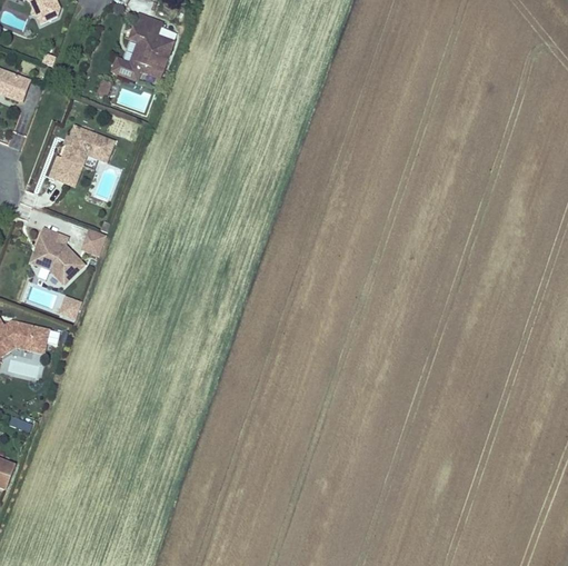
[(30,0),(35,8),(33,12),(37,12),(40,21),(58,15),(60,6),(58,0),(30,0)]
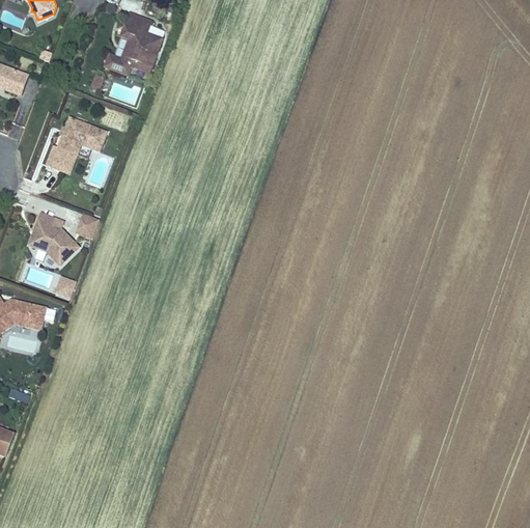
[(134,59),(151,66),(157,53),(148,50),(152,35),(124,24),(120,34),(128,37),(120,58),(108,53),(104,64),(128,75),(131,67),(134,59)]
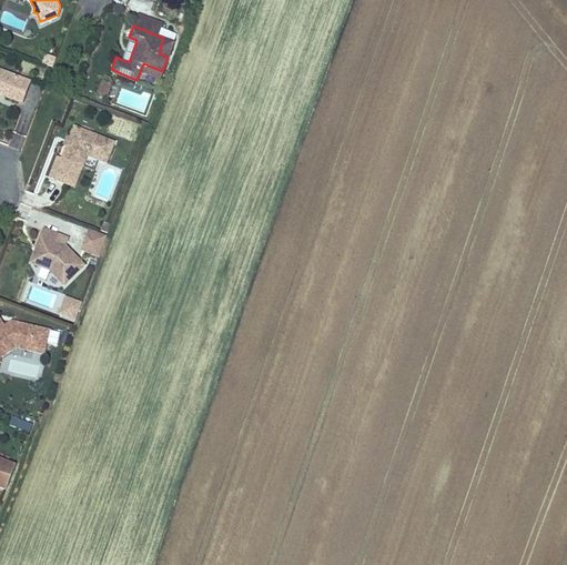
[(159,53),(168,57),(173,41),(163,38),(159,53)]
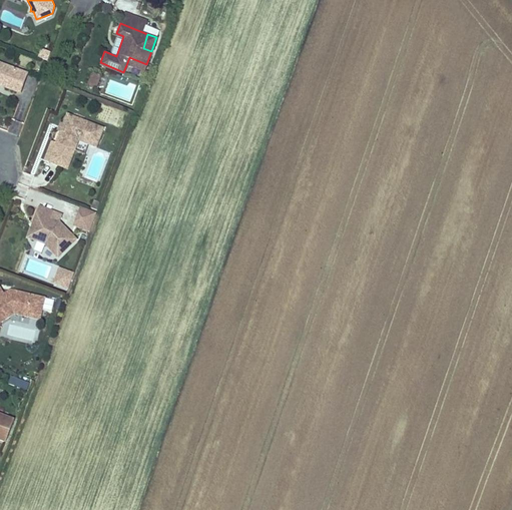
[(40,47),(37,54),(47,58),(50,51),(40,47)]
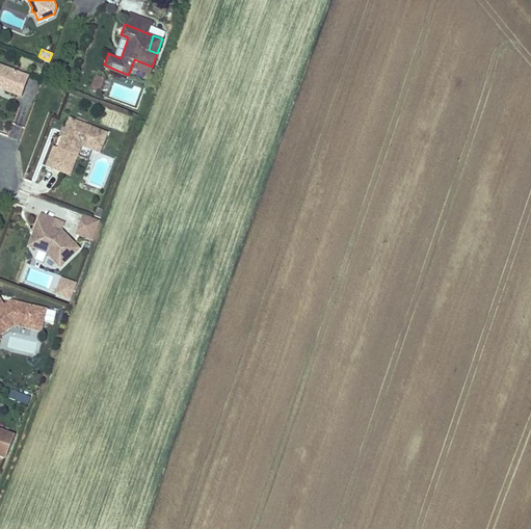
[(131,68),(149,74),(152,67),(134,59),(131,68)]
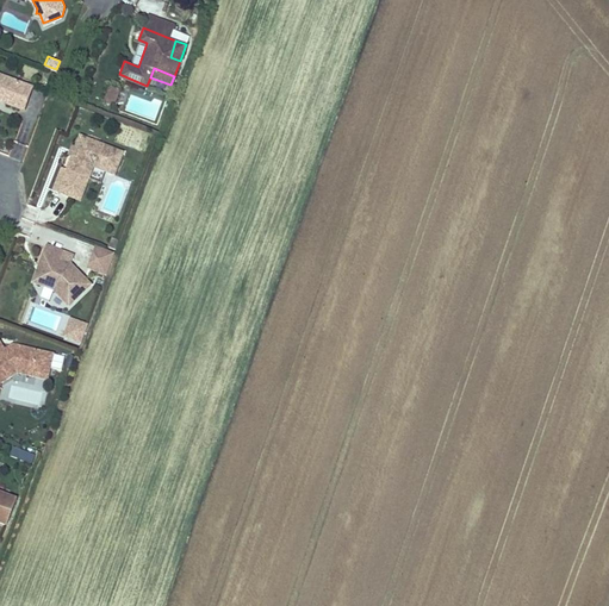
[(0,95),(6,99),(5,101),(23,108),(31,87),(0,74),(0,95)]
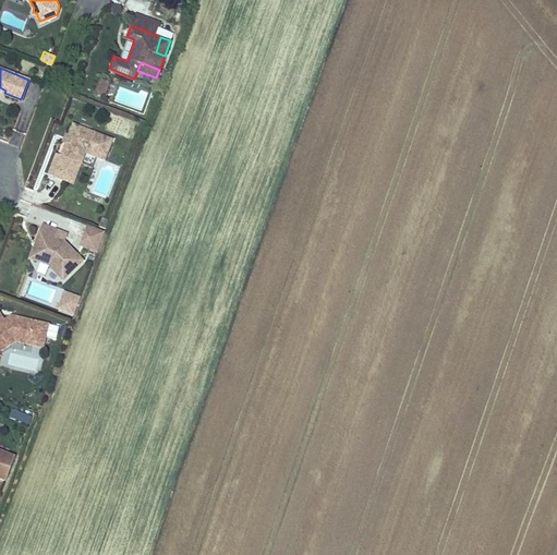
[(105,95),(110,80),(98,76),(93,92),(105,95)]
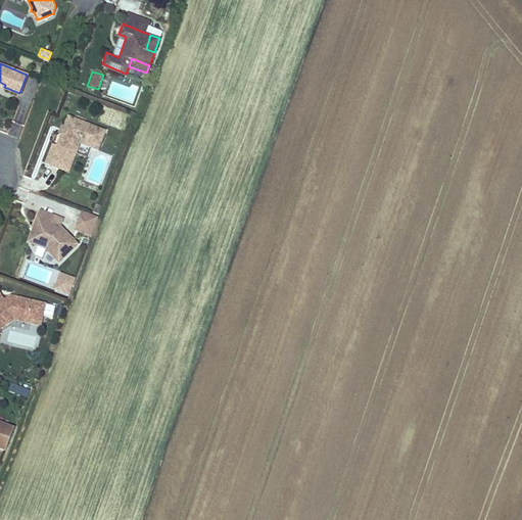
[(64,126),(62,132),(57,146),(52,144),(46,161),(59,167),(61,160),(70,163),(75,152),(80,142),(90,146),(98,149),(105,130),(68,116),(64,126)]
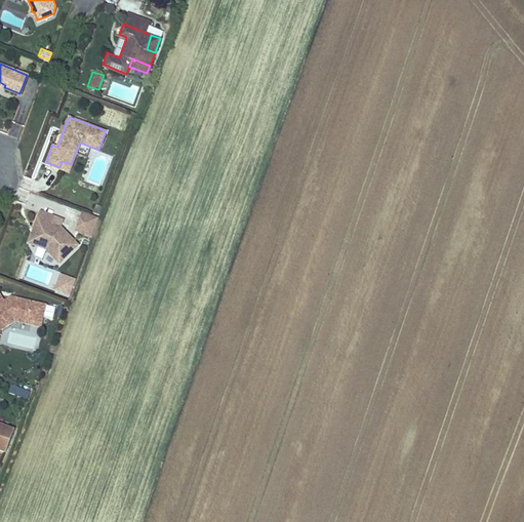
[(90,147),(80,143),(75,153),(86,158),(90,147)]
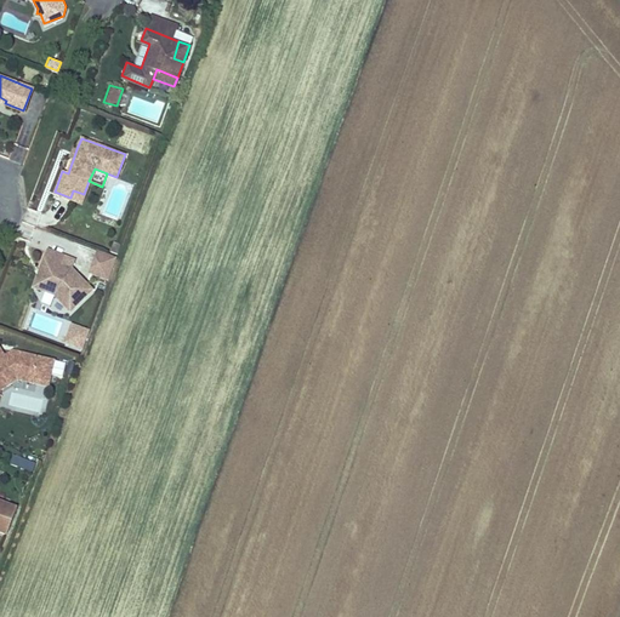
[(70,198),(81,203),(84,194),(73,190),(70,198)]
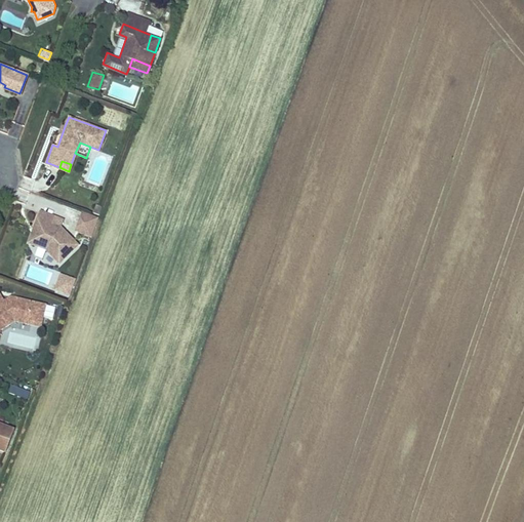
[(98,213),(101,205),(95,203),(92,211),(98,213)]
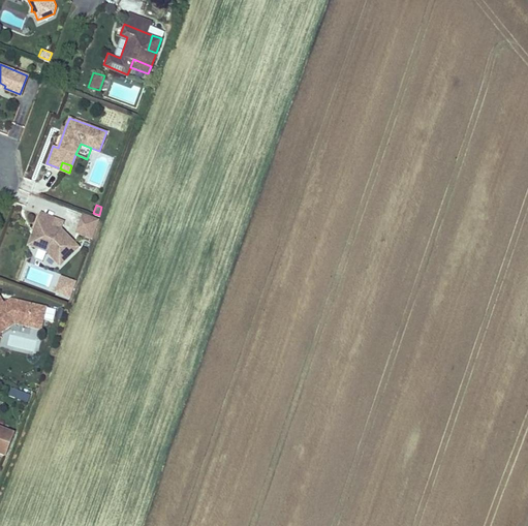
[(83,211),(74,231),(91,238),(99,217),(83,211)]
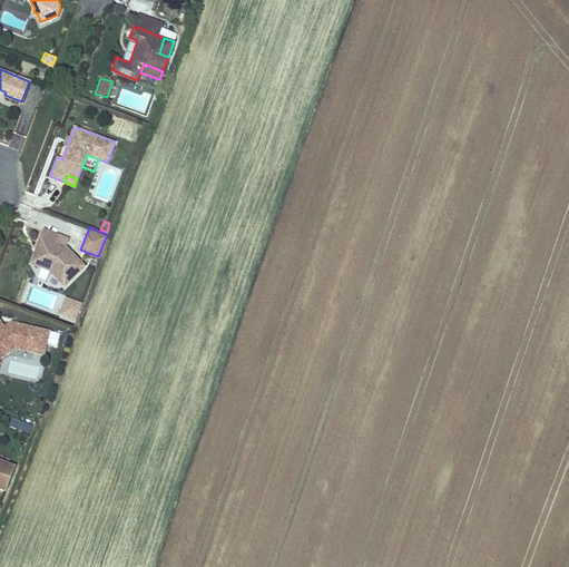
[(39,251),(35,250),(31,260),(41,263),(40,266),(49,270),(58,277),(60,274),(68,282),(85,264),(65,246),(55,243),(57,234),(43,230),(37,246),(40,246),(39,251)]
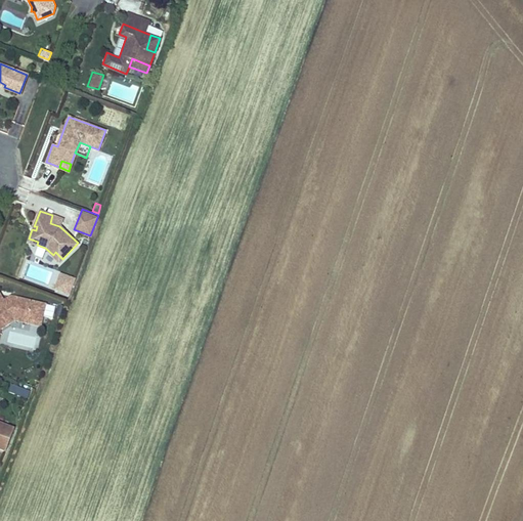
[(55,252),(53,255),(60,261),(62,259),(55,252)]
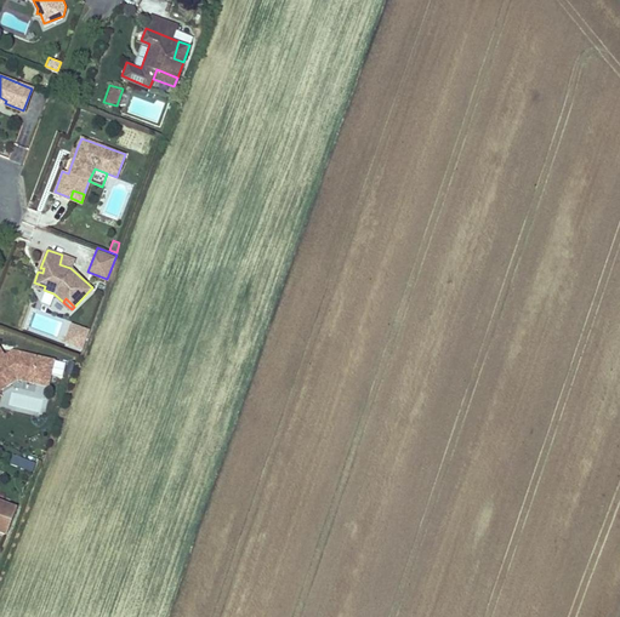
[(70,321),(63,342),(81,349),(90,329),(70,321)]
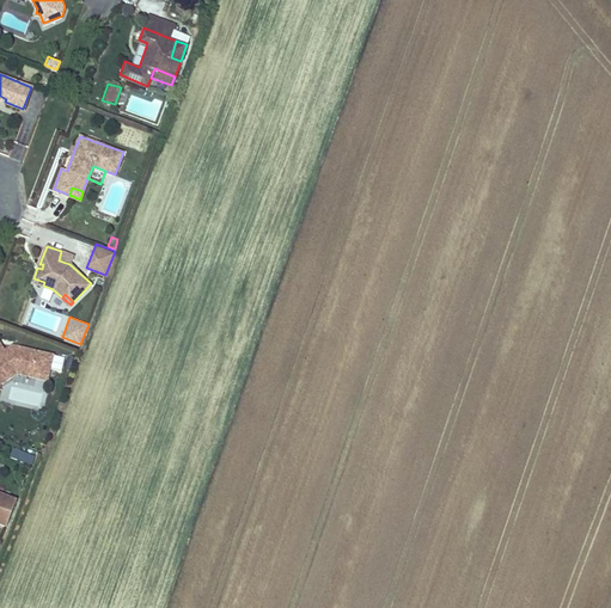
[(49,368),(53,355),(22,347),(20,350),(13,349),(14,345),(13,345),(4,350),(0,344),(0,381),(14,372),(31,376),(35,364),(49,368)]
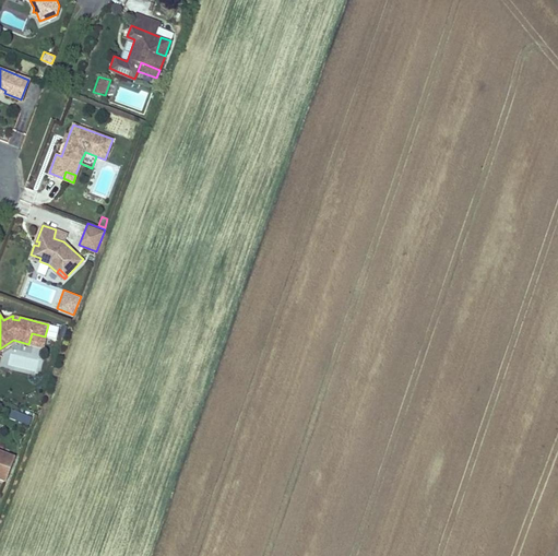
[(32,333),(28,344),(43,347),(45,336),(32,333)]
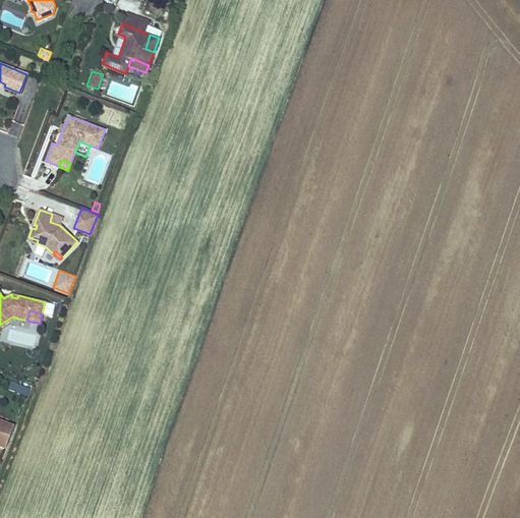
[(8,381),(7,390),(27,393),(30,384),(8,381)]
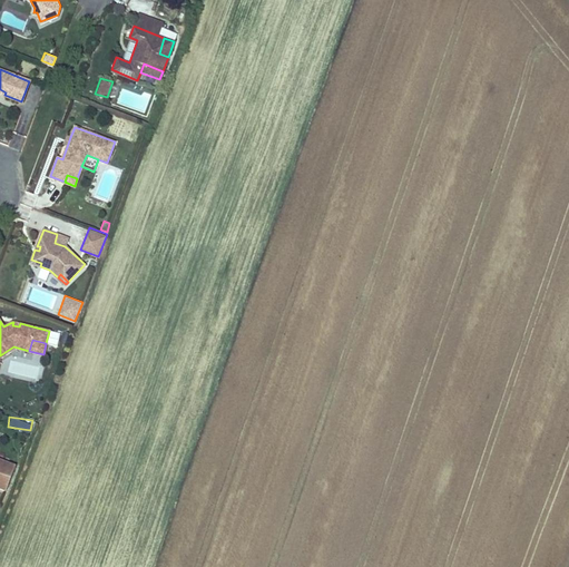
[(0,488),(5,490),(13,466),(0,459),(0,488)]
